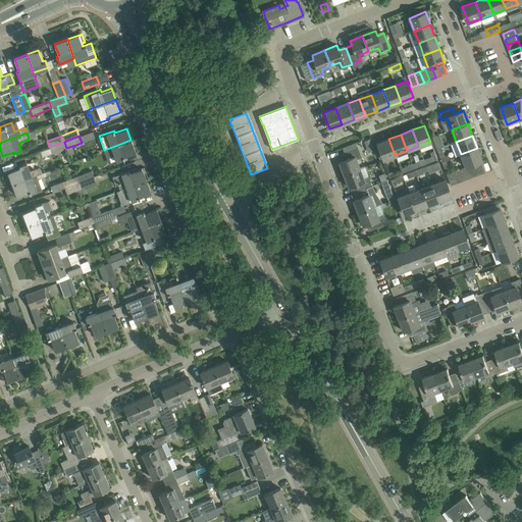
[(395,155),(388,139),(376,144),(382,160),(395,155)]
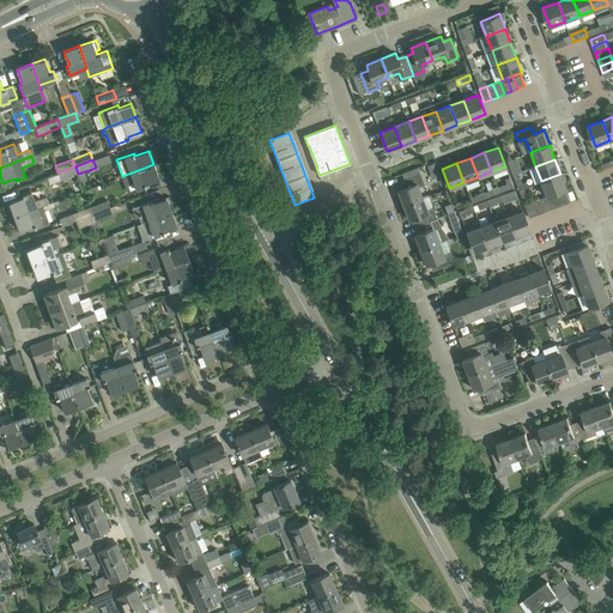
[(122,176),(125,183),(134,180),(138,189),(146,187),(145,184),(158,178),(153,164),(141,169),(122,176)]
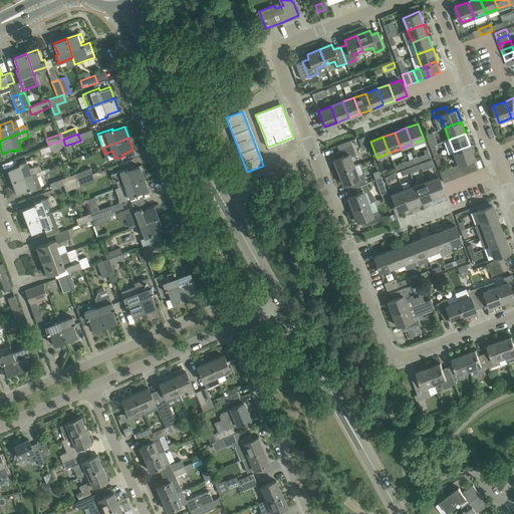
[(63,140),(48,145),(51,151),(65,146),(63,140)]
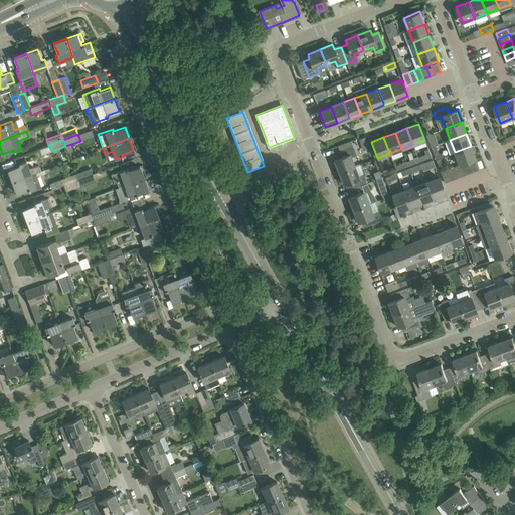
[(71,144),(65,146),(67,153),(74,150),(71,144)]
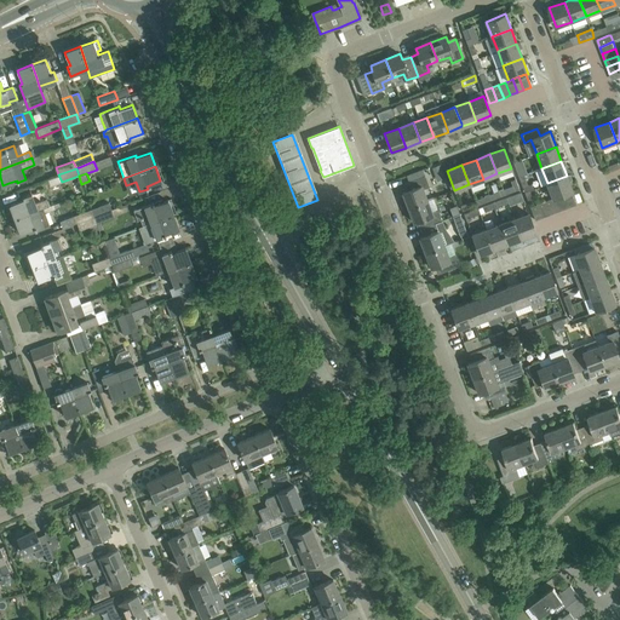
[(425,174),(406,183),(408,190),(403,193),(408,207),(428,200),(423,189),(429,187),(425,174)]
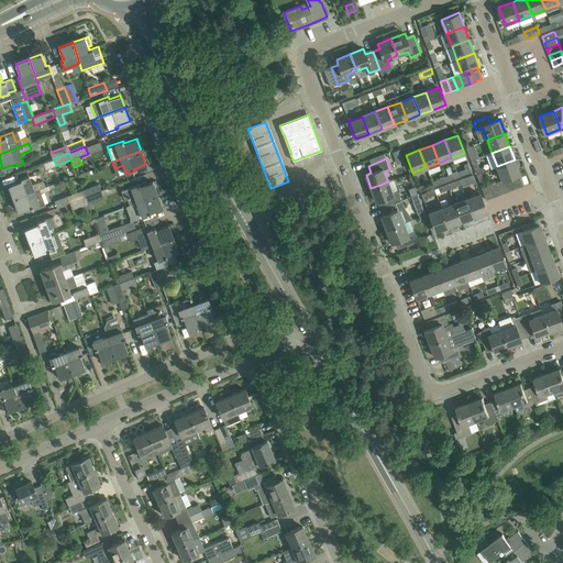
[(520,174),(515,159),(497,166),(503,180),(506,178),(512,176),(519,174),(520,174)]
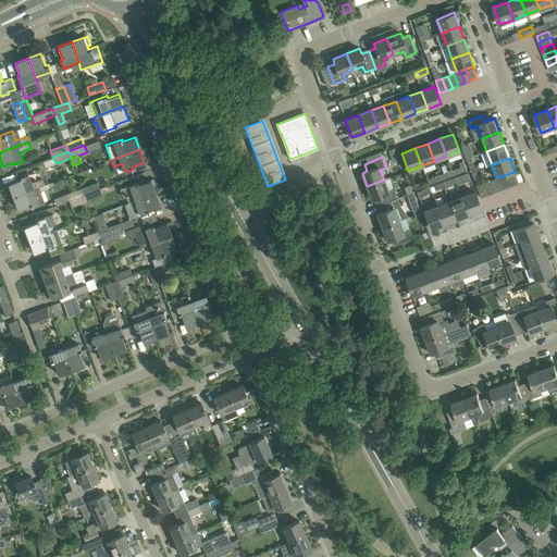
[(466,170),(462,161),(458,162),(460,166),(452,170),(454,174),(466,170)]
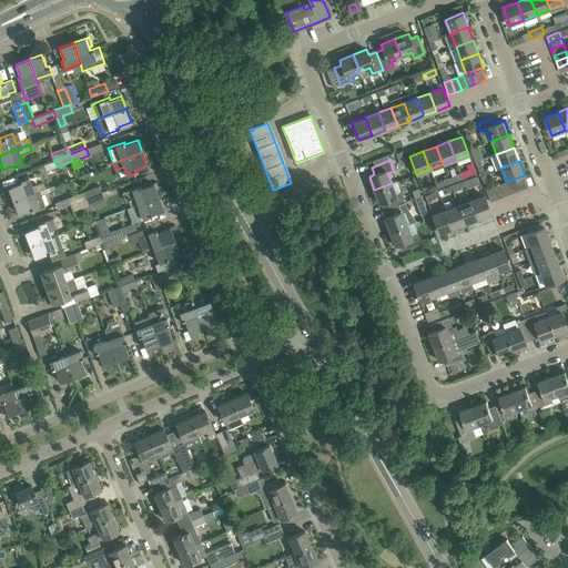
[(463,178),(460,173),(448,179),(449,183),(463,178)]
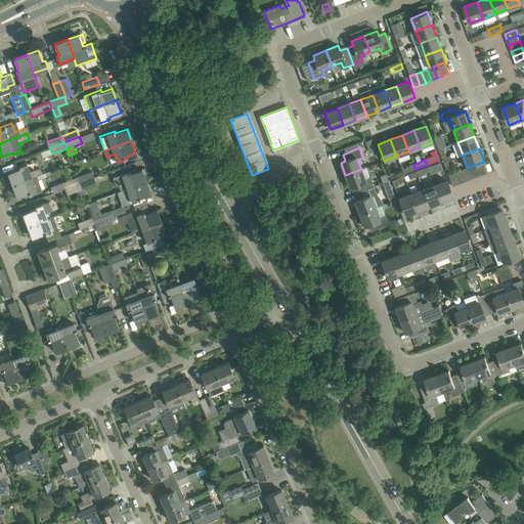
[(481,175),(487,173),(483,162),(477,164),(481,175)]
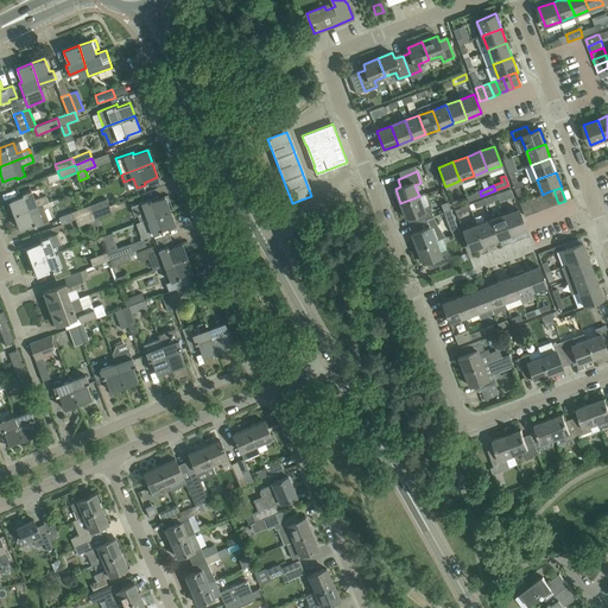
[(31,190),(23,192),(24,196),(10,201),(16,214),(43,204),(43,203),(46,202),(44,195),(35,198),(31,190)]
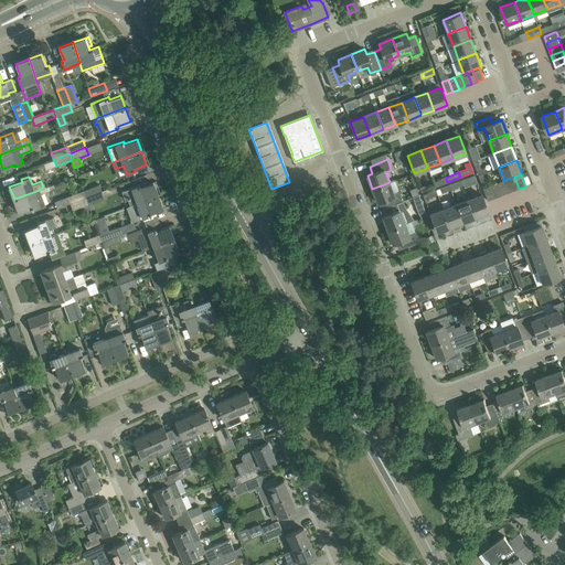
[(512,191),(519,189),(514,177),(508,179),(512,191)]
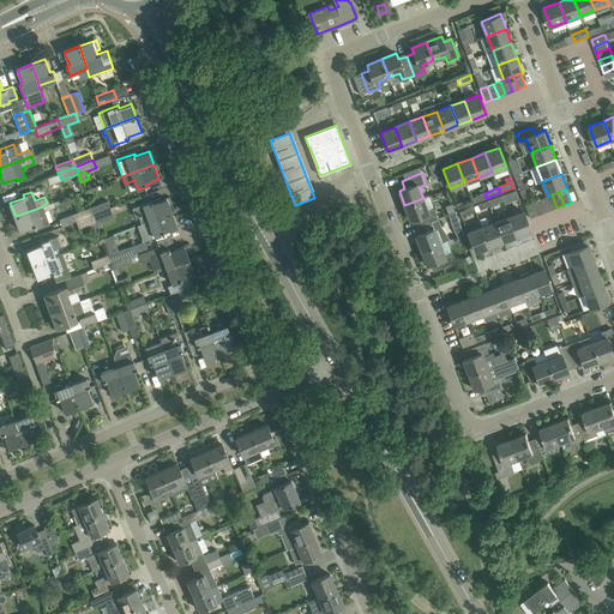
[(501,197),(505,204),(512,202),(509,193),(501,197)]
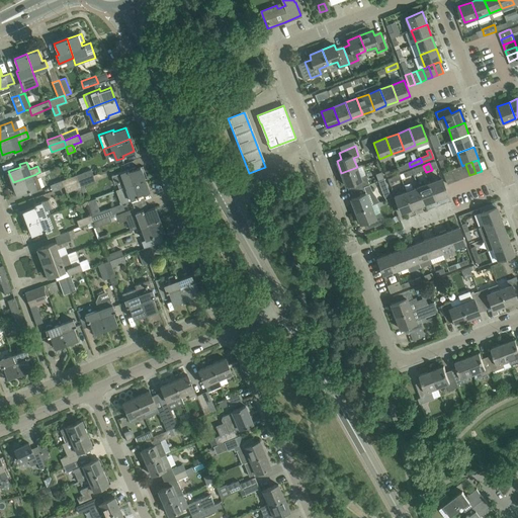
[(469,175),(465,164),(462,166),(460,166),(464,177),(469,175)]
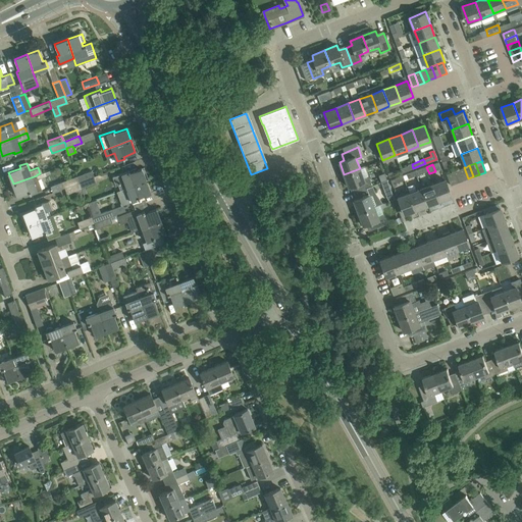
[(121,173),(112,176),(115,185),(118,184),(120,189),(146,179),(141,168),(137,170),(137,167),(121,173)]
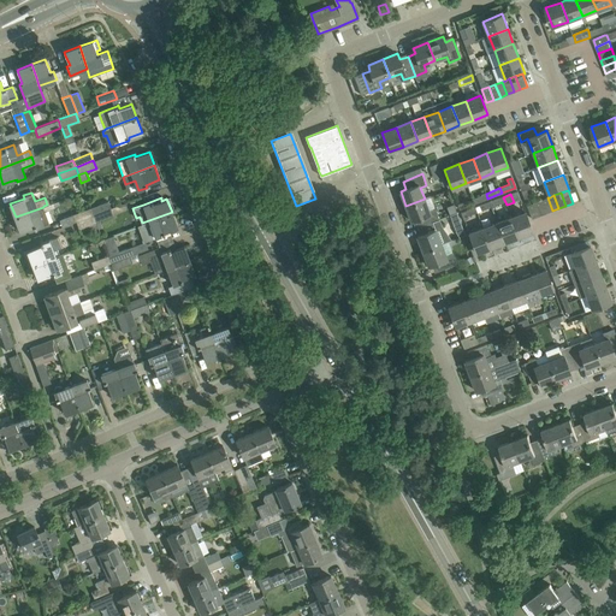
[(545,213),(552,211),(548,197),(540,200),(545,213)]
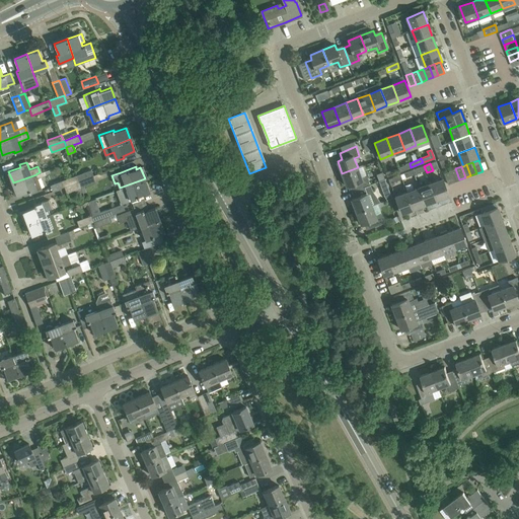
[(342,173),(347,187),(352,184),(354,191),(370,184),(366,175),(361,177),(358,167),(342,173)]
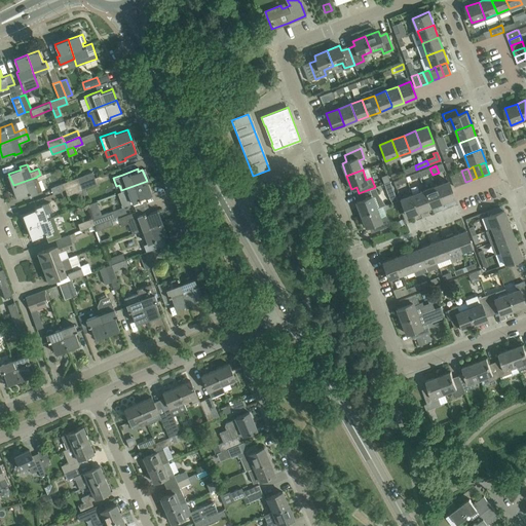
[(460,184),(465,182),(461,171),(455,174),(460,184)]
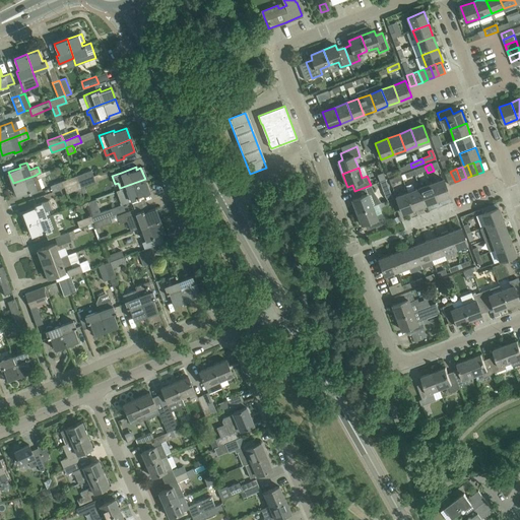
[(76,176),(78,181),(93,176),(91,170),(76,176)]
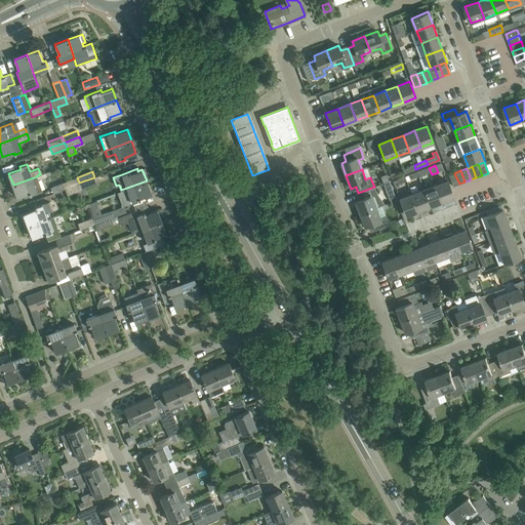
[(387,173),(380,176),(384,183),(389,180),(387,173)]
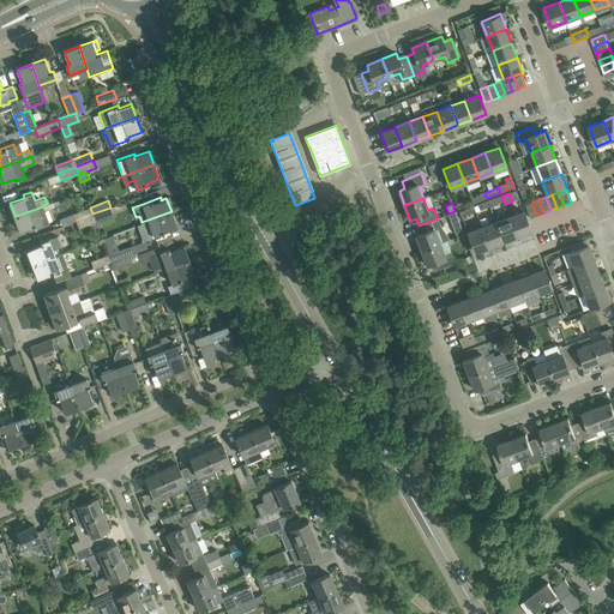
[(531,203),(525,205),(530,218),(537,215),(531,203)]
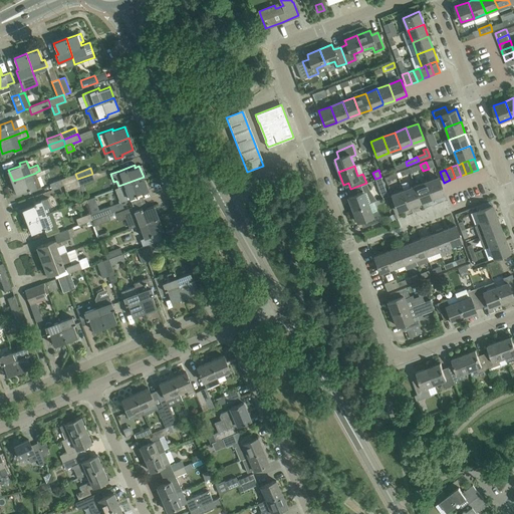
[(17,193),(21,192),(28,189),(29,191),(36,189),(36,188),(41,186),(36,173),(13,181),(17,193)]
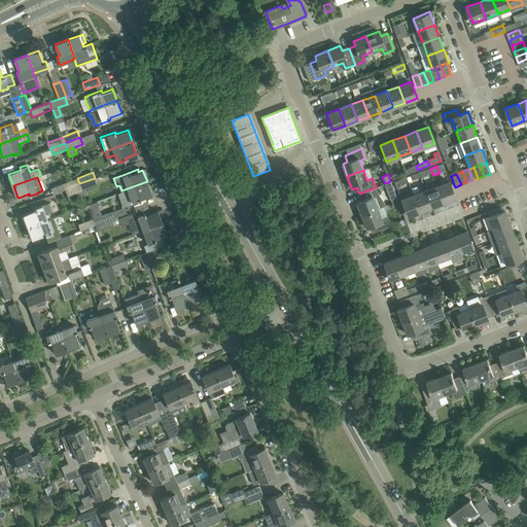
[(65,189),(79,183),(77,178),(63,183),(65,189)]
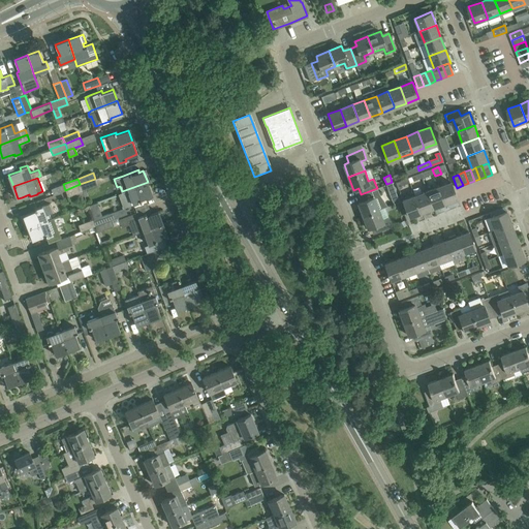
[(86,189),(97,185),(95,179),(80,184),(84,195),(87,194),(86,189)]
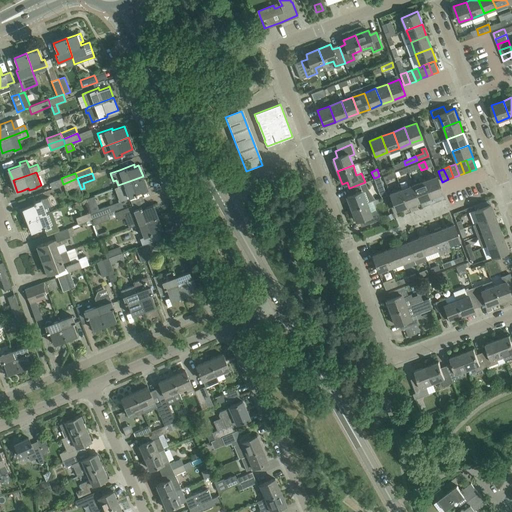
[(143,176),(118,185),(118,186),(120,190),(115,191),(119,201),(121,200),(129,197),(141,193),(141,191),(147,189),(143,176)]
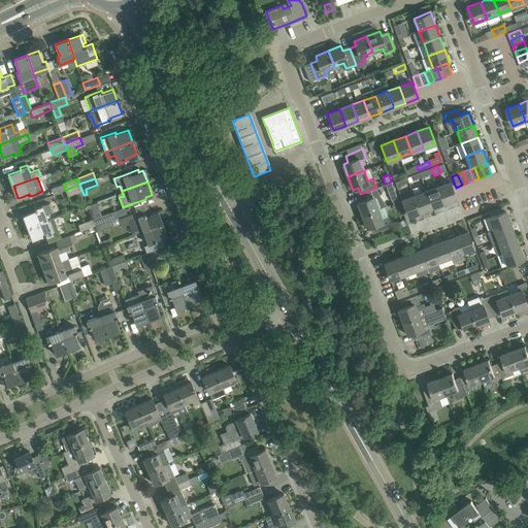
[(457,198),(453,189),(451,182),(438,187),(444,203),(457,198)]
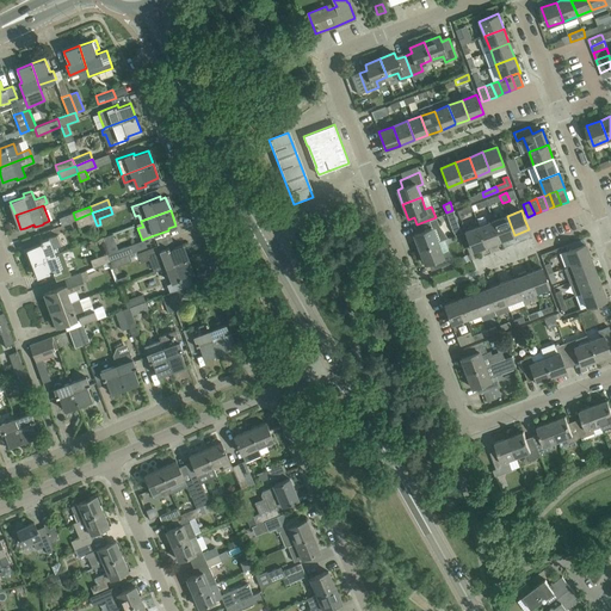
[(75,220),(78,227),(87,223),(90,228),(97,226),(92,213),(75,220)]
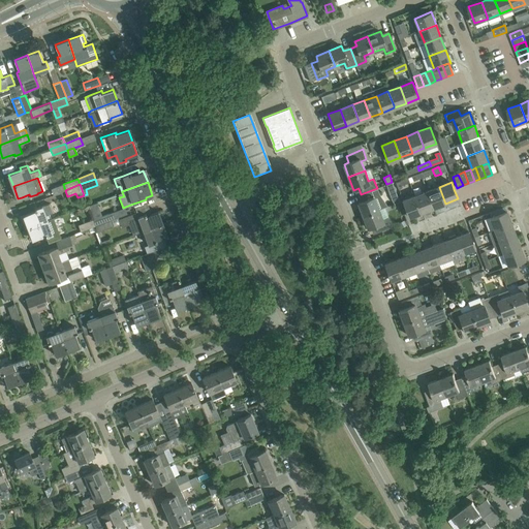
[(433,208),(445,204),(439,187),(427,191),(433,208)]
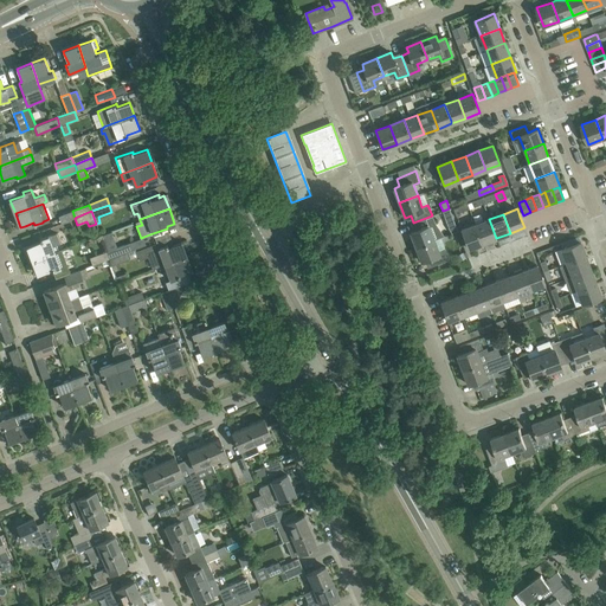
[(410,237),(414,247),(440,238),(444,237),(437,226),(432,216),(413,223),(416,230),(411,232),(412,236),(410,237)]
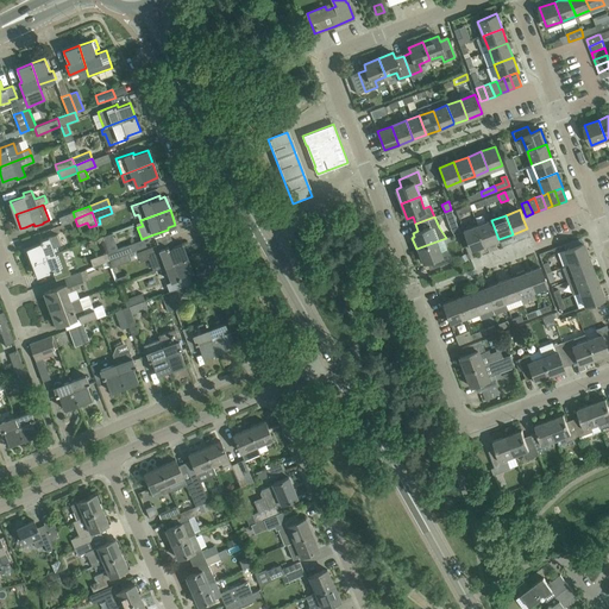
[(485,244),(498,239),(491,220),(477,225),(485,244)]
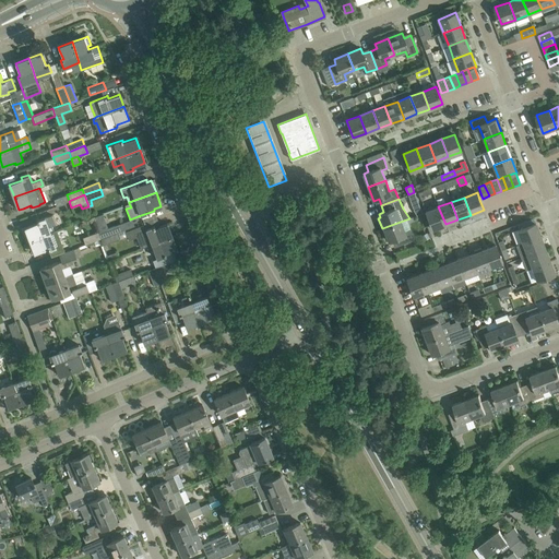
[(413,210),(417,215),(423,213),(418,203),(413,210)]
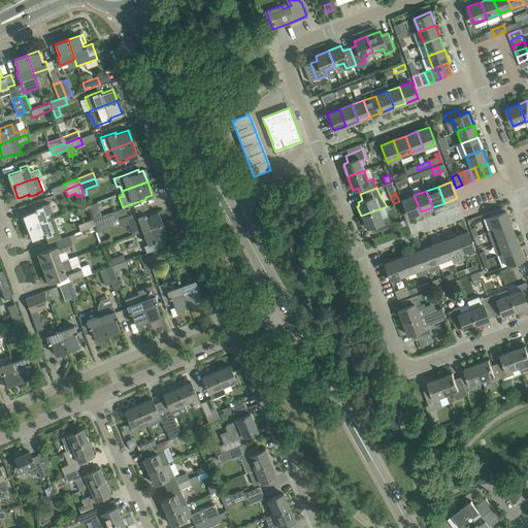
[(421,211),(414,195),(402,200),(408,217),(421,211)]
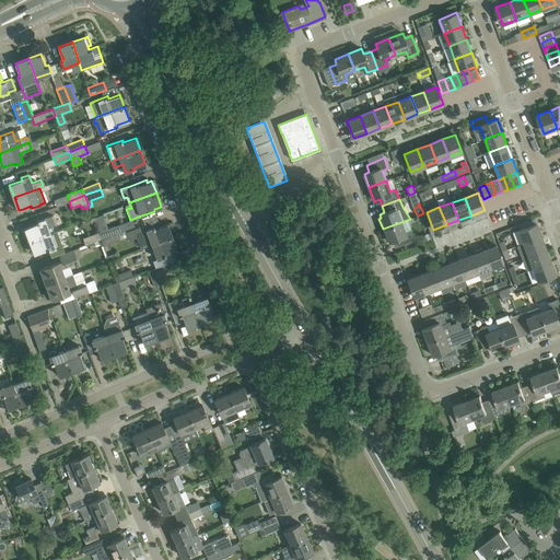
[(51,216),(36,221),(37,223),(25,228),(30,241),(50,233),(48,228),(55,224),(51,216)]
